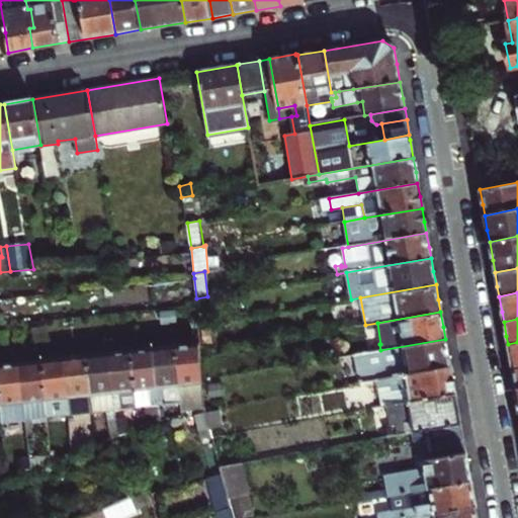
[(219,335),(208,336),(210,351),(222,349),(219,335)]
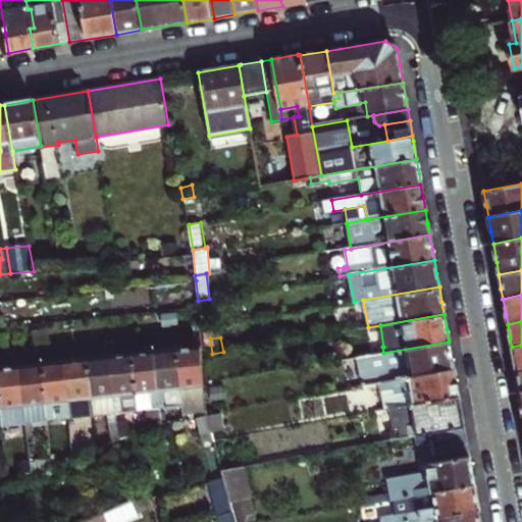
[(354,358),(359,384),(379,381),(454,368),(452,356),(449,342),(383,353),(354,358)]
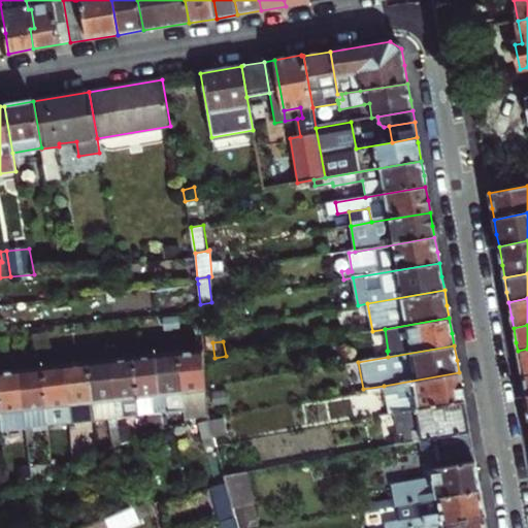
[(527,349),(518,351),(520,366),(522,375),(527,374),(527,349)]
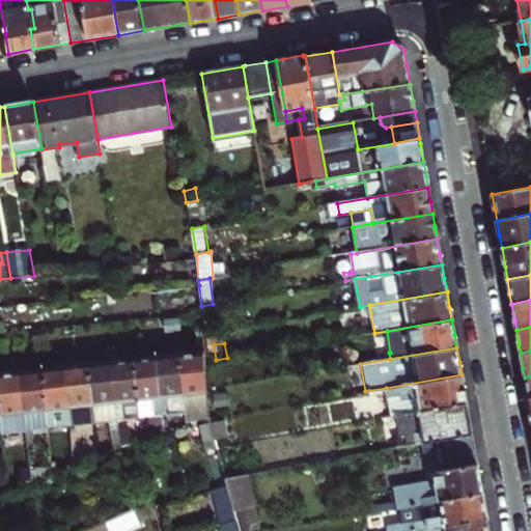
[(207,418),(204,352),(180,355),(184,395),(185,412),(186,420),(207,418)]
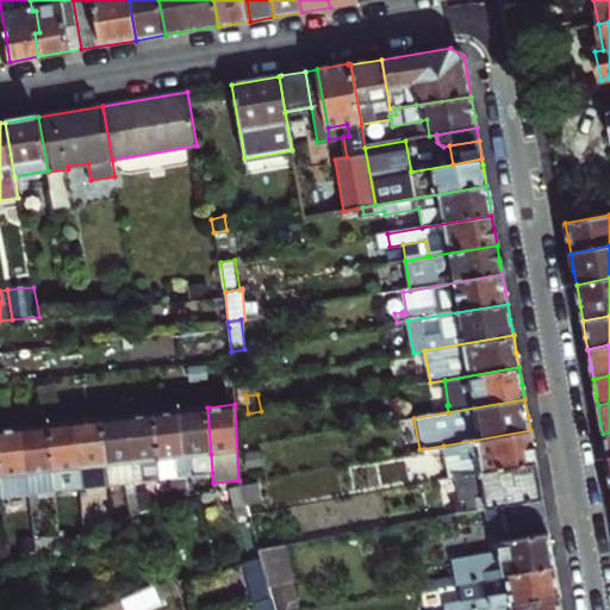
[(211,454),(207,408),(181,410),(185,456),(187,475),(212,473),(211,454)]
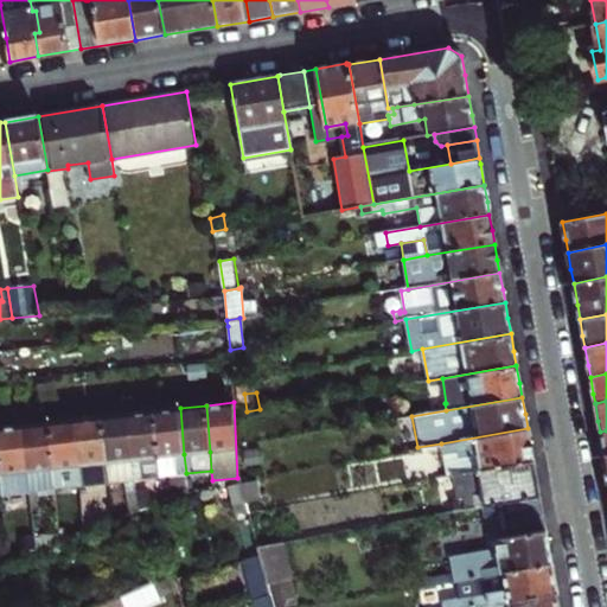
[(184,454),(180,408),(154,411),(160,477),(170,477),(186,474),(186,473),(184,454)]
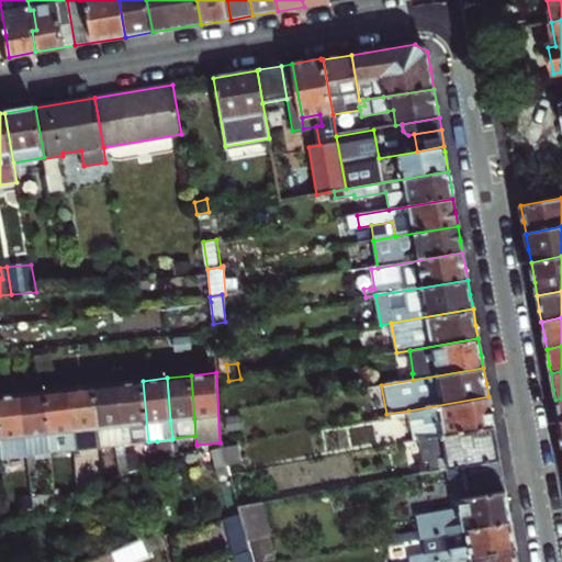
[(148,441),(143,381),(117,383),(124,445),(148,441)]
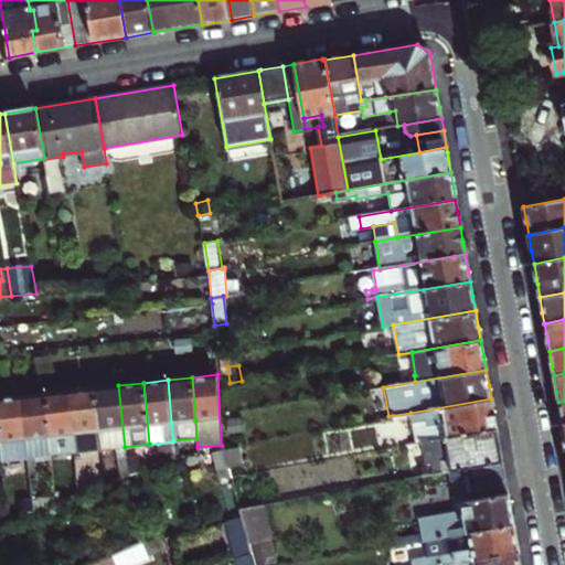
[(118,385),(94,387),(98,432),(100,449),(125,447),(118,385)]
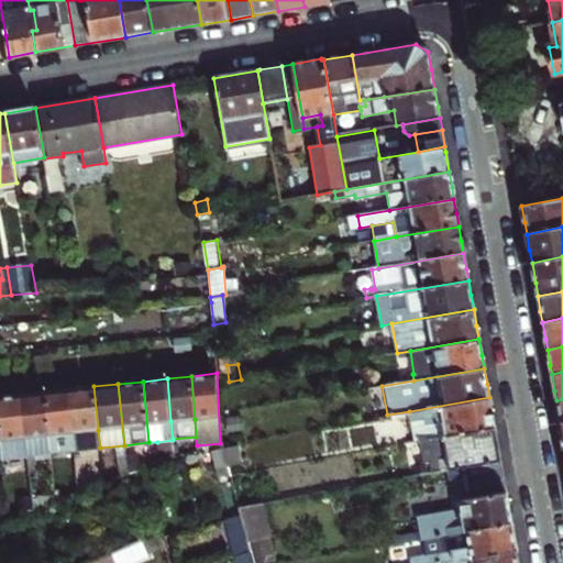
[(94,386),(69,389),(74,432),(75,451),(100,448),(98,430),(94,386)]
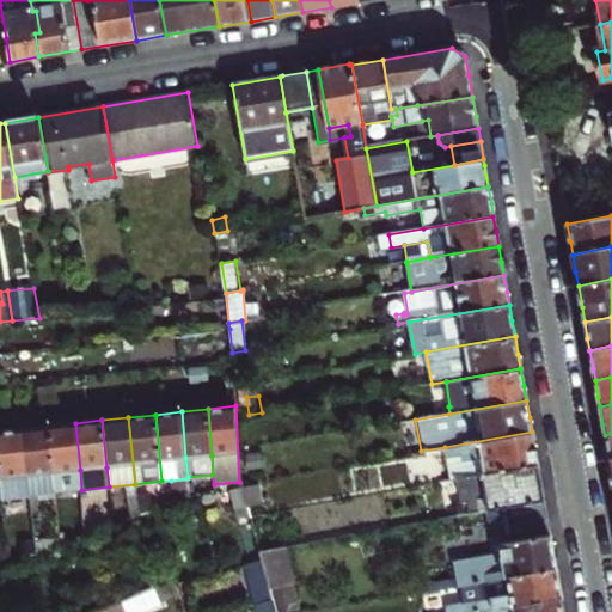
[(75,423),(49,426),(53,473),(55,493),(81,490),(80,470),(75,423)]
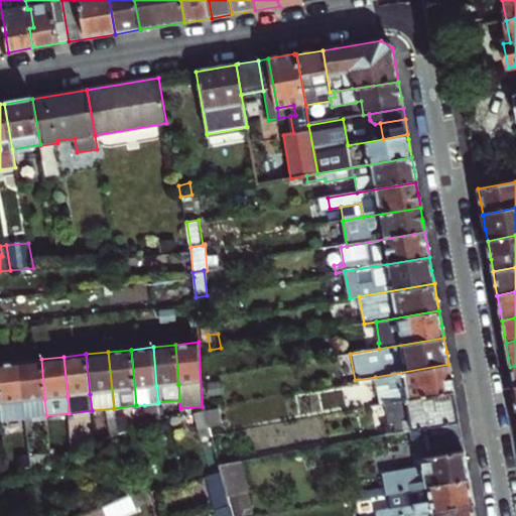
[(44,399),(41,359),(19,362),(22,401),(24,418),(26,431),(33,430),(31,416),(46,415),(44,399)]
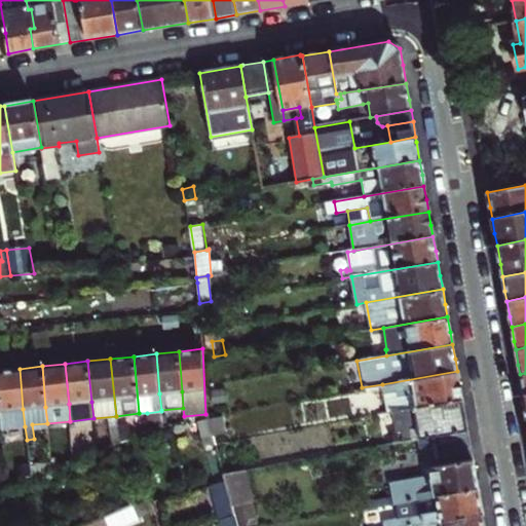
[(23,409),(20,369),(0,370),(0,414),(0,416),(1,428),(25,426),(23,409)]
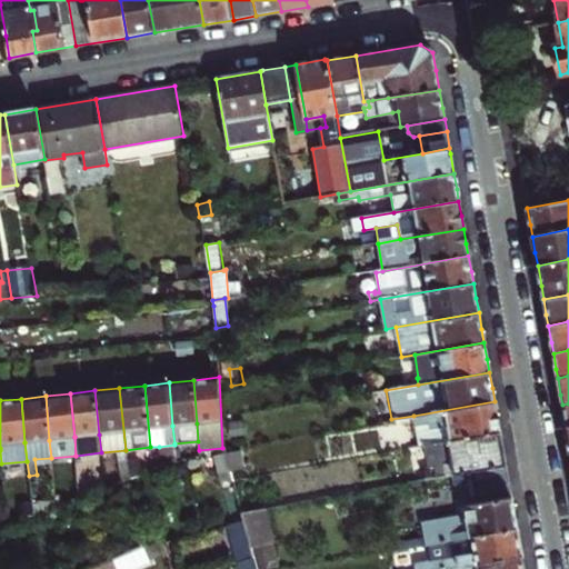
[(426,446),(500,432),(497,417),(495,401),(413,416),(419,447),(426,446)]
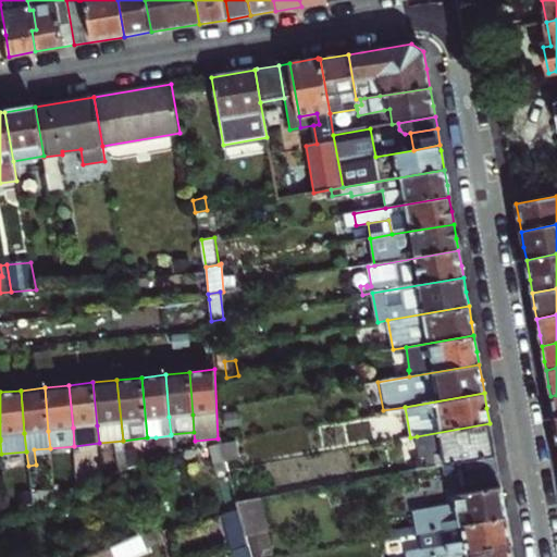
[(441,465),(495,455),(493,441),(490,423),(417,436),(423,468),(441,465)]
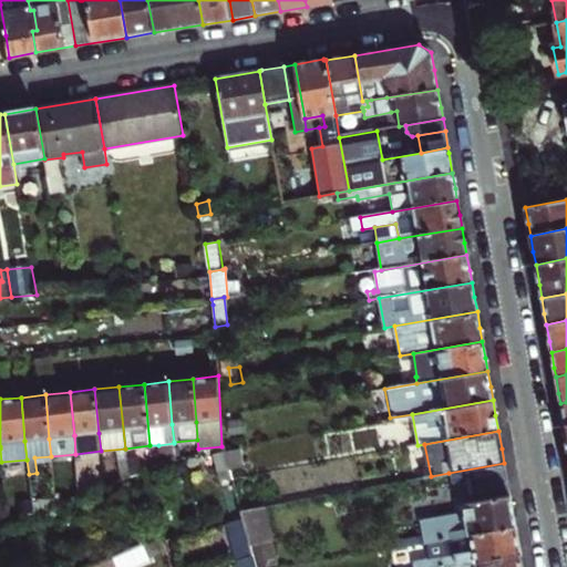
[(158,445),(158,454),(174,451),(174,443),(158,445)]
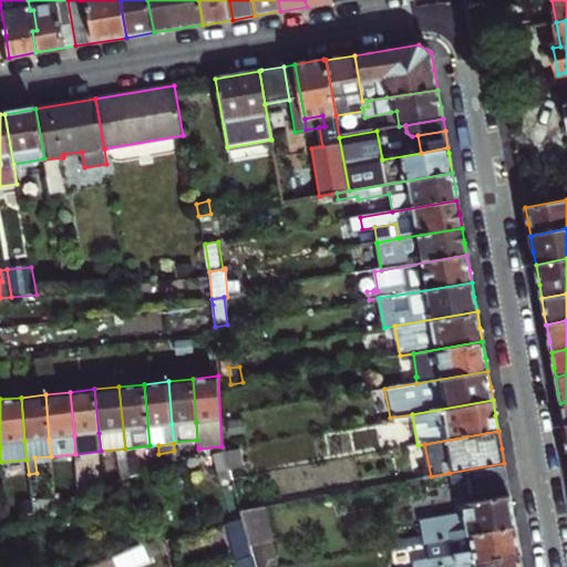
[(224,452),(228,468),(243,466),(239,449),(224,452)]
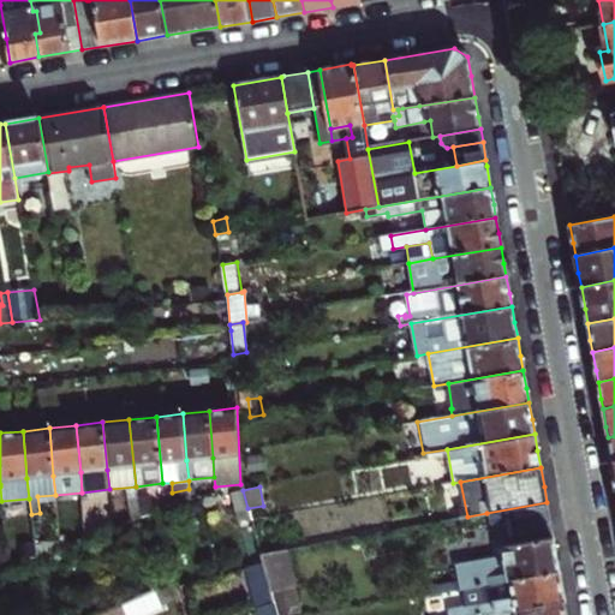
[(162,494),(163,507),(190,499),(189,489),(172,493),(162,494)]
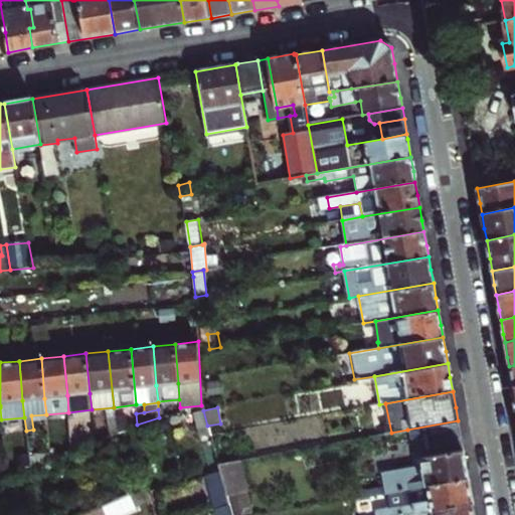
[(203,410),(193,412),(200,438),(210,435),(207,425),(203,410)]
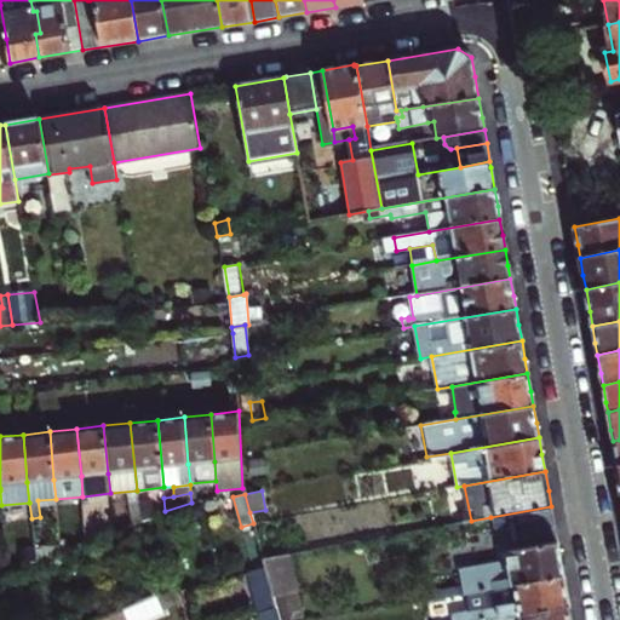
[(137,497),(130,498),(135,522),(142,520),(138,501),(137,497)]
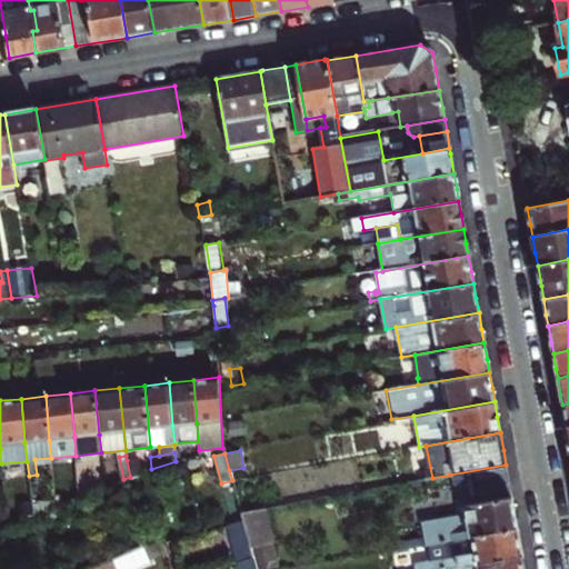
[(138,459),(127,460),(130,477),(142,472),(138,459)]
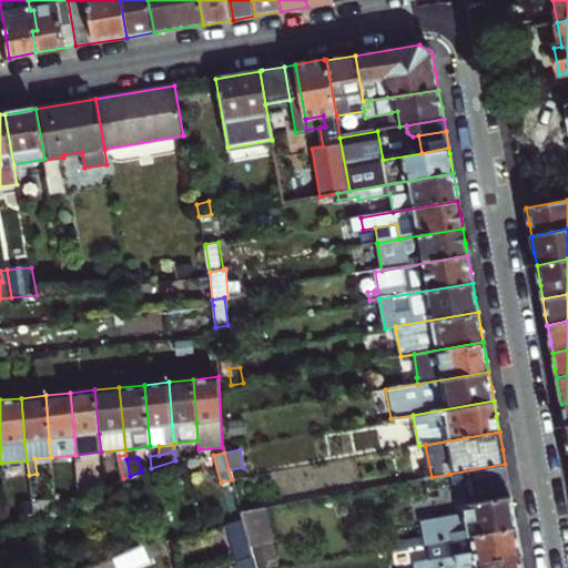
[(426,545),(516,528),(511,498),(505,464),(449,474),(458,516),(419,523),(423,537),(424,545),(426,545)]
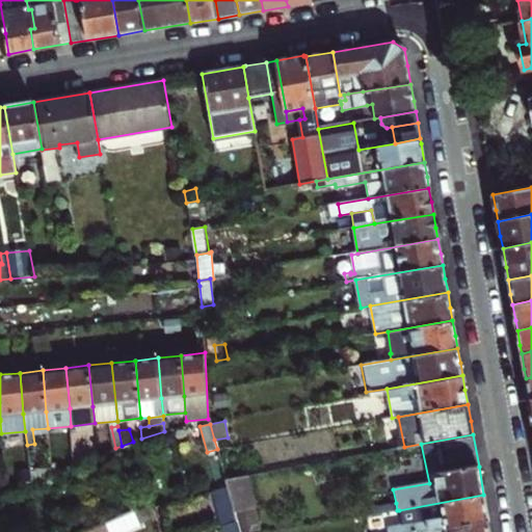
[(74,457),(74,463),(98,455),(97,448),(74,457)]
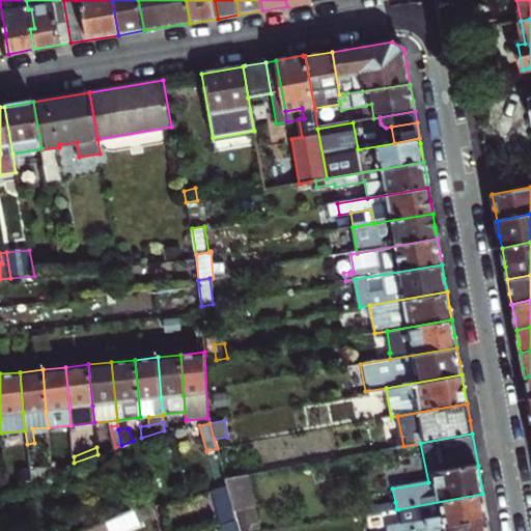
[(227,486),(233,509),(254,506),(256,506),(247,474),(225,478),(227,486)]
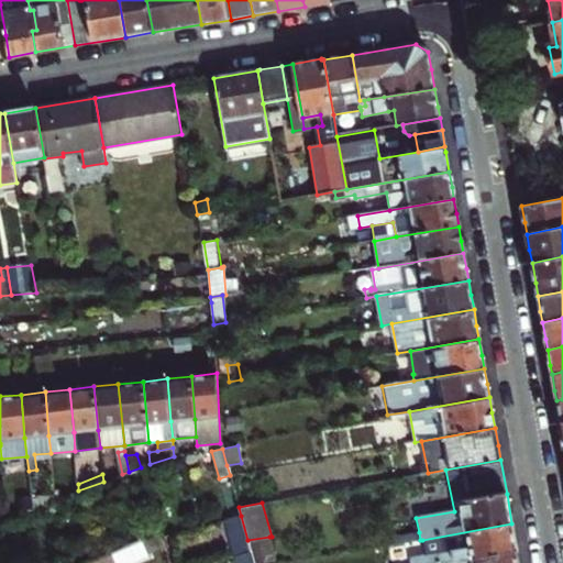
[(241,516),(227,519),(235,555),(251,552),(247,540),(241,516)]
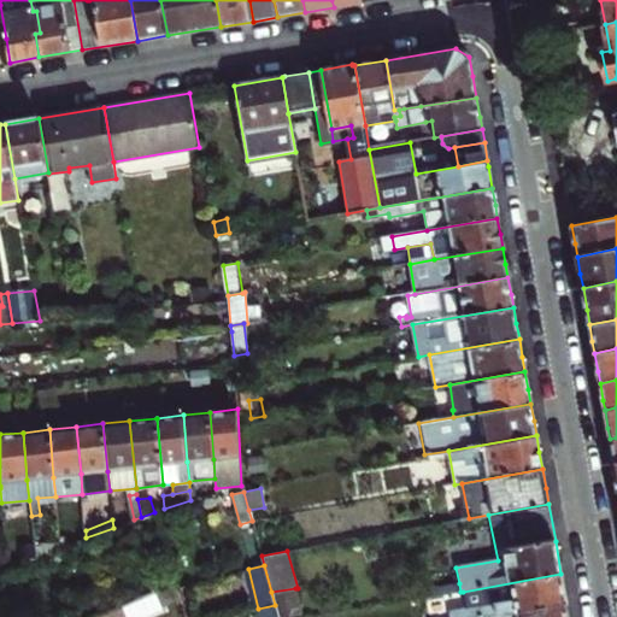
[(491,616),(566,604),(564,591),(560,574),(463,592),(465,607),(428,615),(428,616),(491,616)]
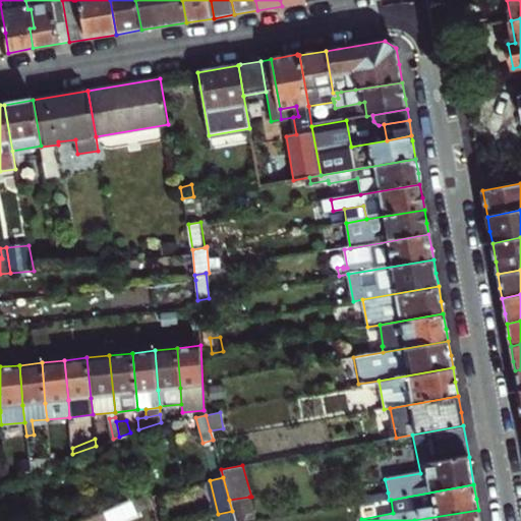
[(130,500),(136,511),(153,504),(150,490),(130,500)]
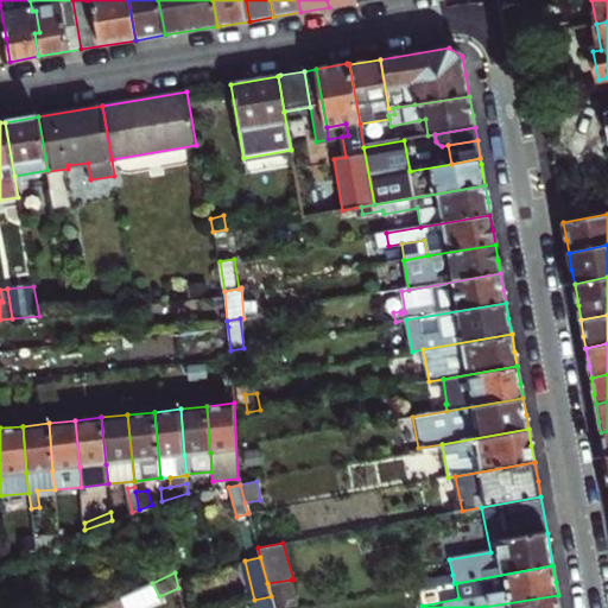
[(453,575),(418,581),(419,589),(454,583),(453,575)]
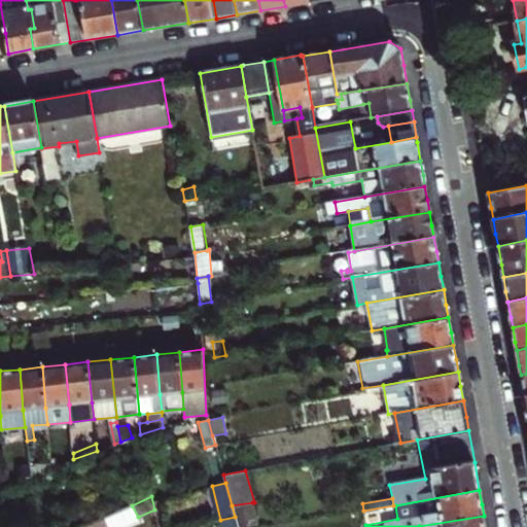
[(237,526),(245,526),(258,524),(252,502),(232,505),(235,517),(237,526)]
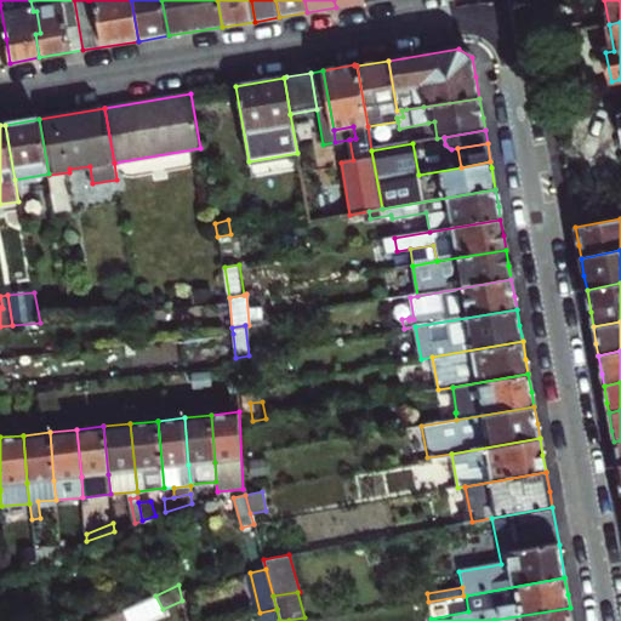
[(147,620),(164,614),(163,609),(155,596),(97,620),(147,620)]
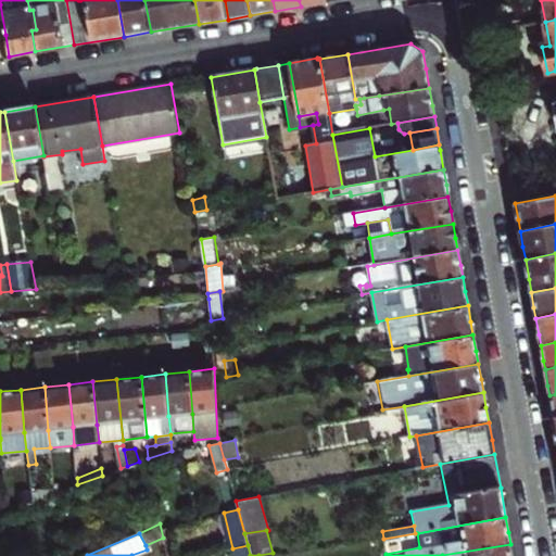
[(513,555),(510,544),(442,555),(513,555)]
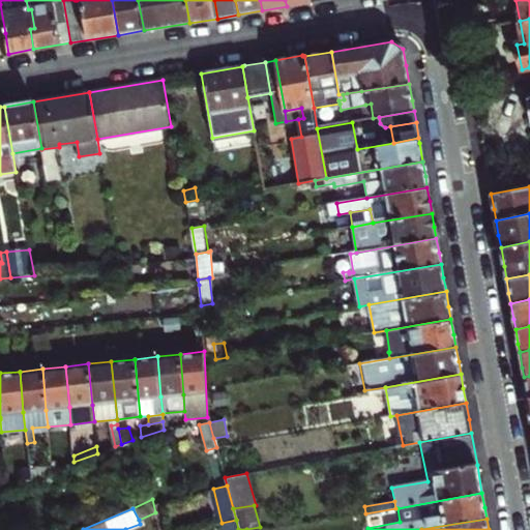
[(222,529),(238,529),(236,520),(222,523),(221,524),(222,529)]
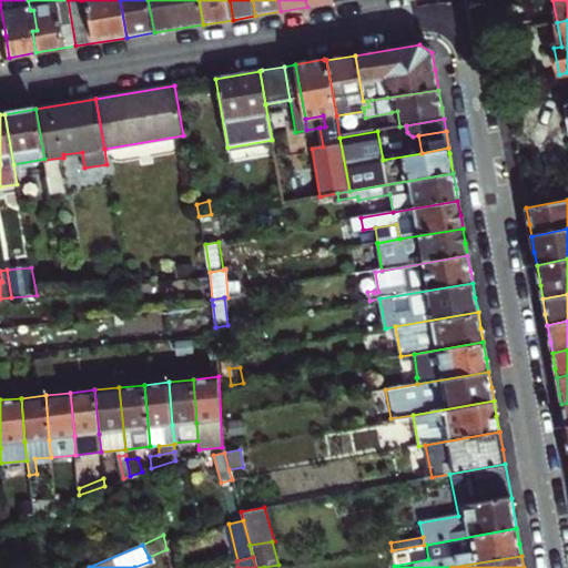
All buildings are outlined.
